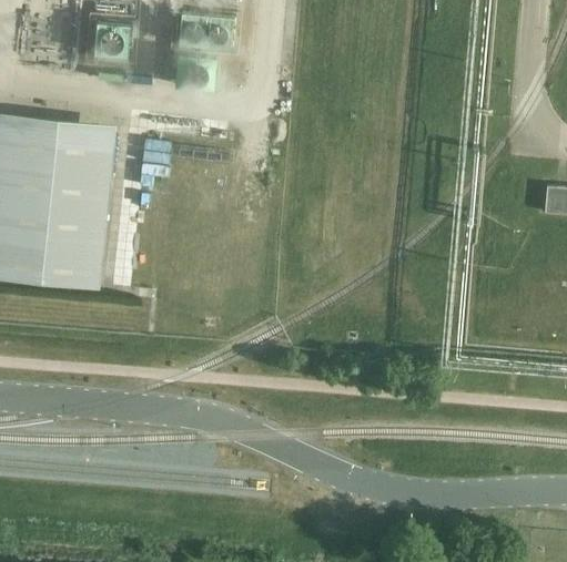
[(179,48),(230,51),(232,19),(181,14),(179,48)]
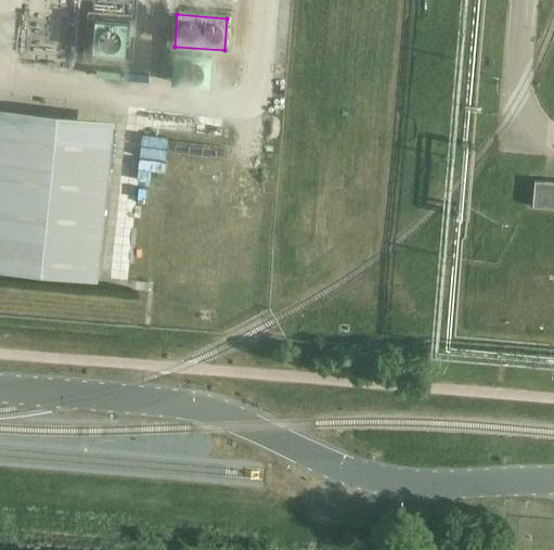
[(91,56),(124,60),(126,27),(94,24),(91,56)]
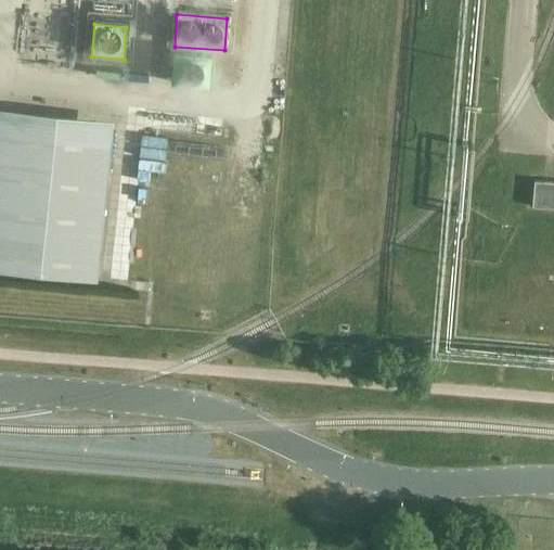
[(112,124),(0,112),(0,273),(95,283),(112,124)]
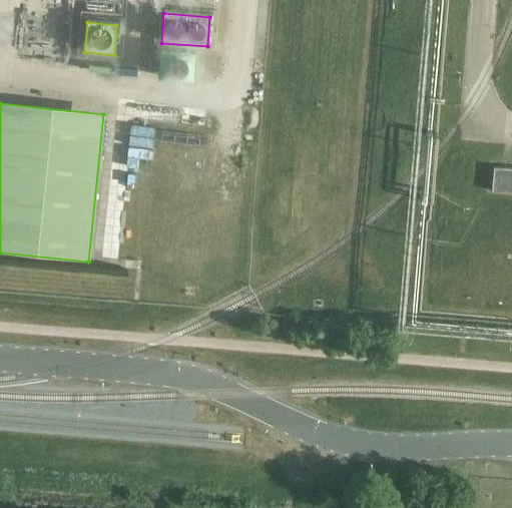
[(125,159),(148,159),(149,131),(125,131),(125,159)]
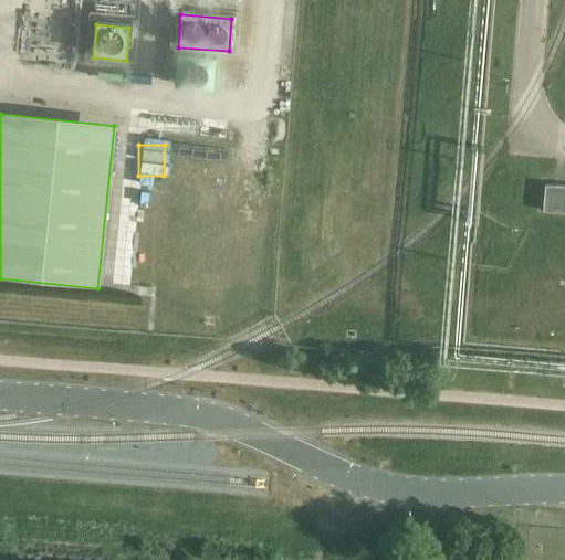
[(543,214),(564,217),(564,190),(545,188),(543,214)]
